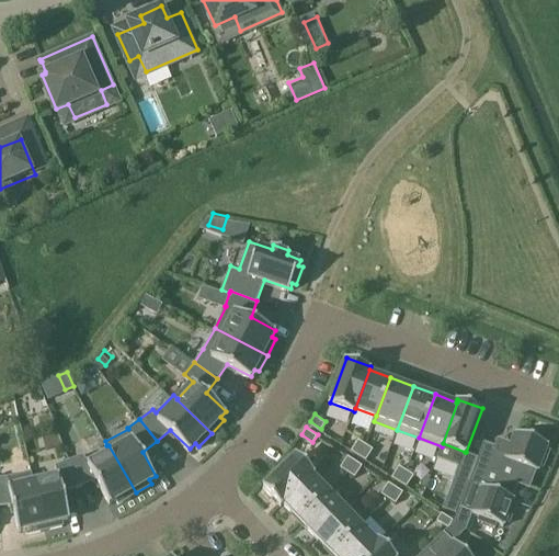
[(489,467),(489,468),(517,479),(529,485),(536,467),(538,468),(540,463),(545,464),(550,449),(547,446),(549,441),(542,439),(543,434),(526,428),(525,432),(517,429),(509,452),(497,447),(489,467)]
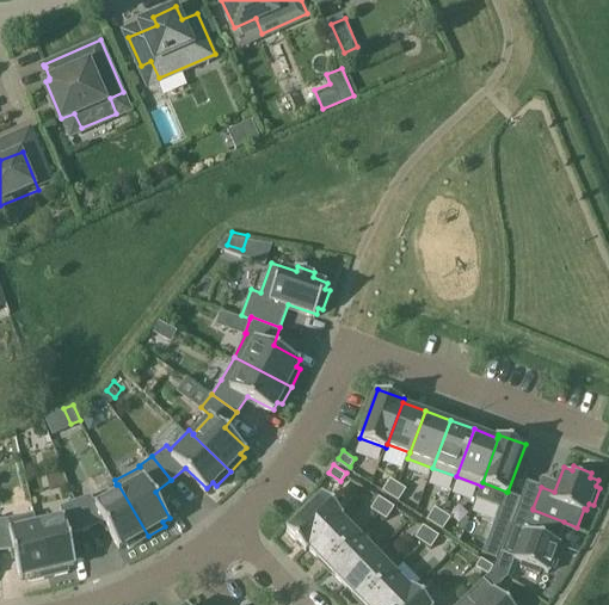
[(399,481),(392,476),(383,488),(392,494),(399,481)]
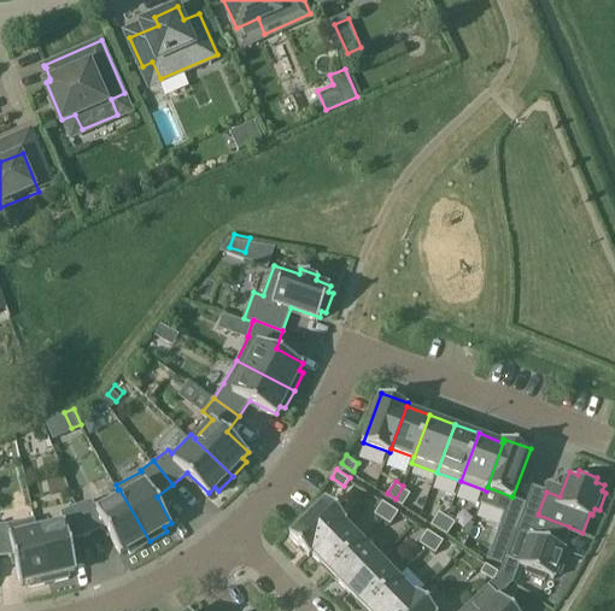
[(403,504),(411,492),(403,486),(396,499),(403,504)]
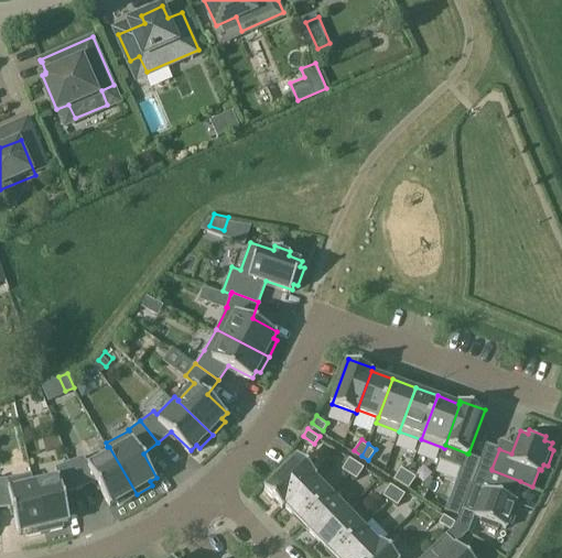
[(85,453),(71,459),(80,487),(97,480),(111,503),(118,500),(120,503),(137,494),(109,447),(107,447),(87,459),(85,453)]
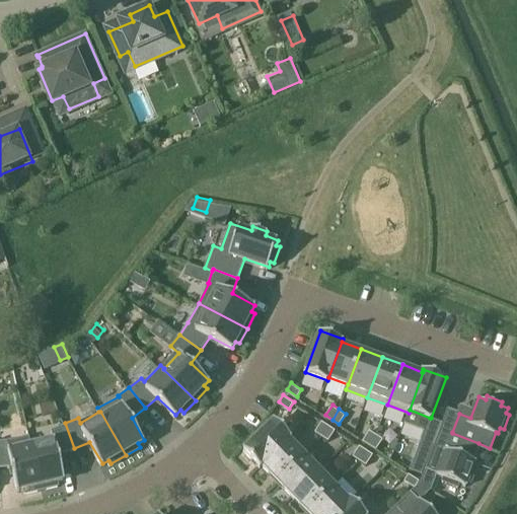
[(423,436),(435,440),(442,422),(431,418),(430,418),(423,436)]
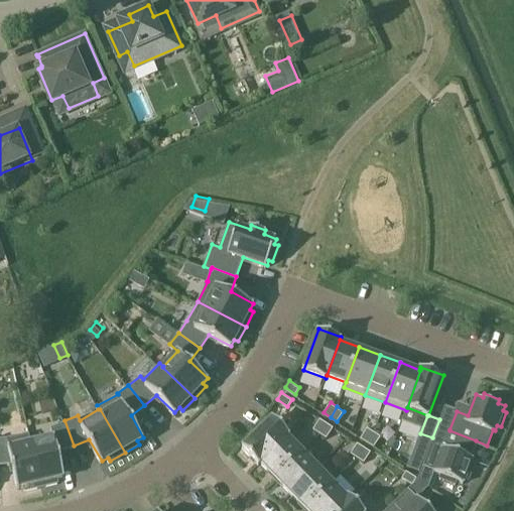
[(290,433),(273,416),(243,446),(259,463),(261,461),(287,434),(287,435),(290,433)]
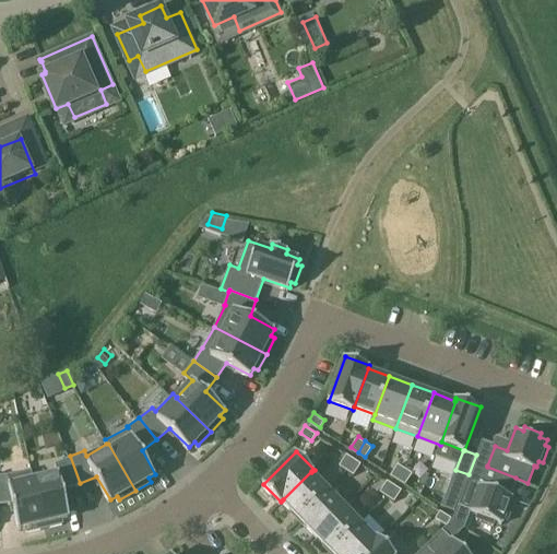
[(355,457),(347,452),(340,463),(347,469),(355,457)]
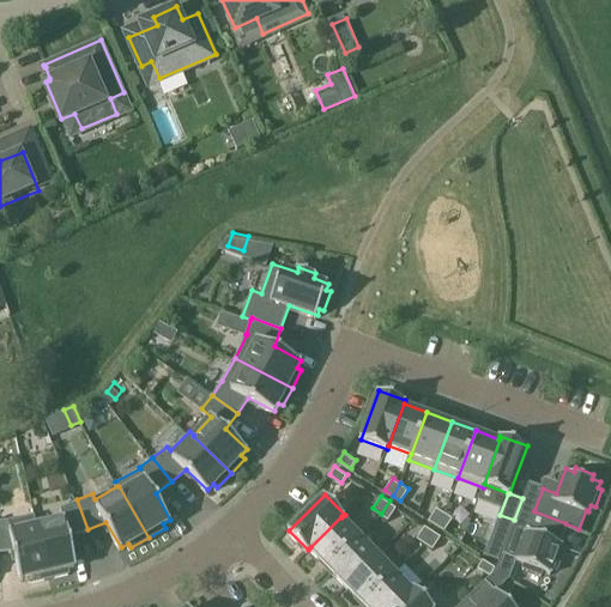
[(64,519),(38,524),(50,576),(70,571),(68,566),(77,565),(70,536),(88,529),(77,499),(61,507),(64,519)]
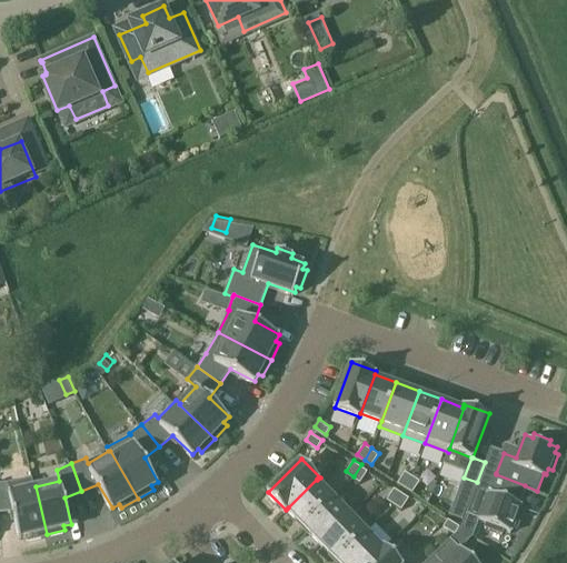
[(360,481),(368,470),(361,464),(354,476),(360,481)]
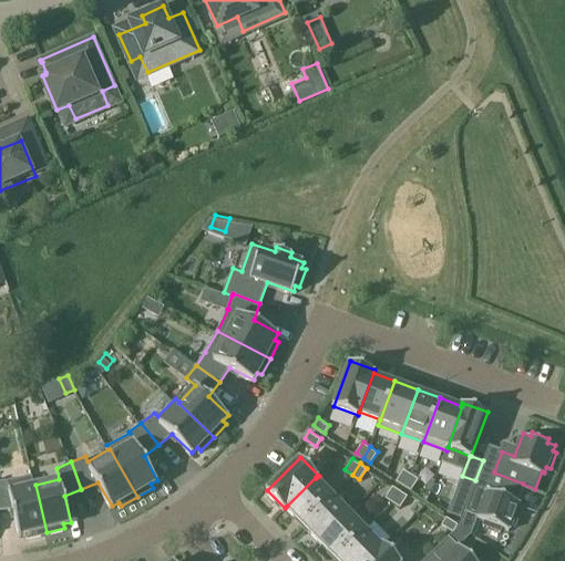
[(523,484),(494,473),(494,471),(482,467),(466,510),(479,515),(478,516),(485,519),(484,523),(501,529),(503,526),(510,528),(512,522),(516,523),(522,508),(519,506),(521,500),(517,499),(523,484)]
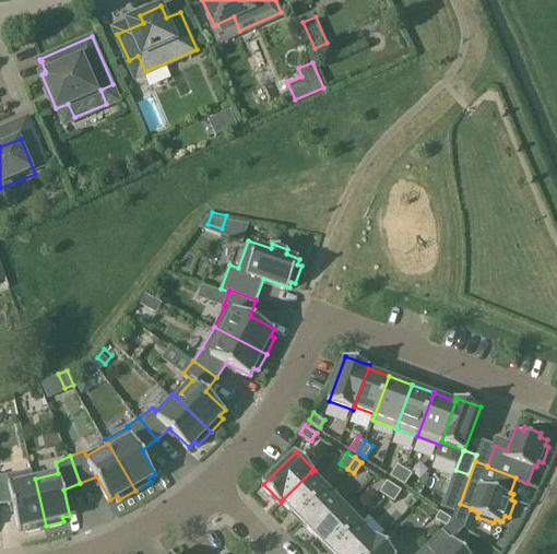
[(405,467),(399,462),(391,473),(399,479),(405,467)]
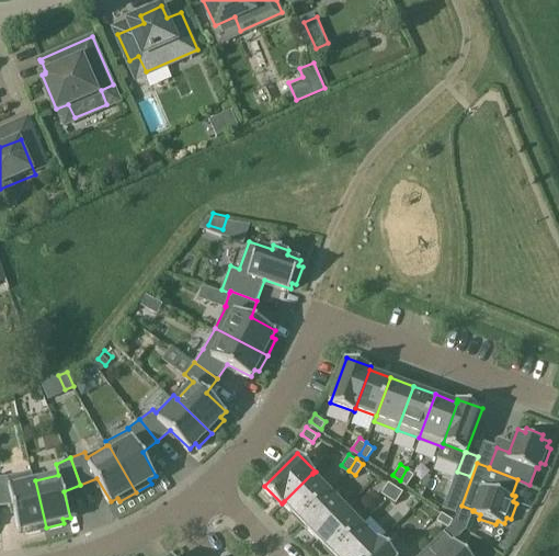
[(407,485),(414,474),(407,468),(400,480),(407,485)]
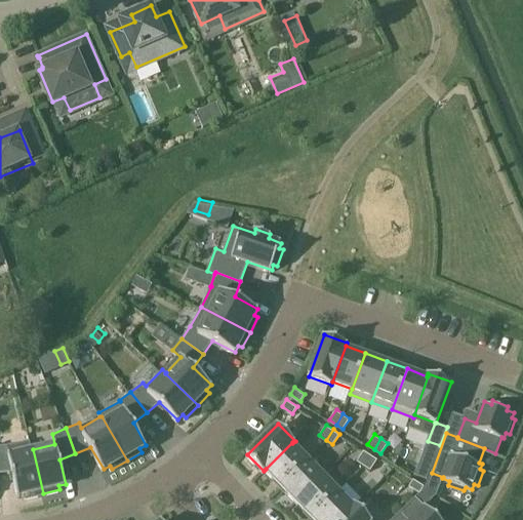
[(292,443),(292,442),(266,469),(281,484),(308,458),(292,443)]
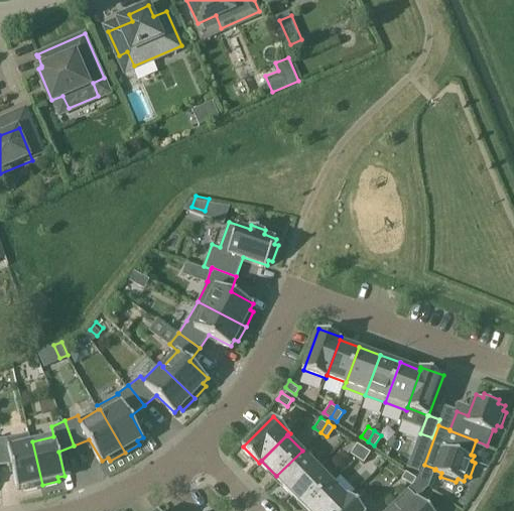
[(7,436),(0,436),(0,463),(12,463),(18,487),(24,485),(25,489),(42,485),(32,441),(10,446),(7,436)]
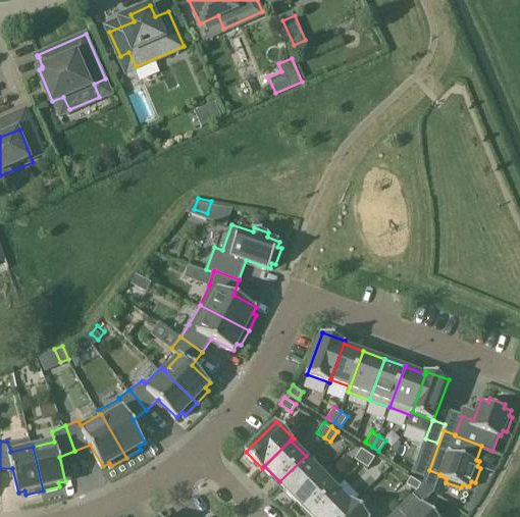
[(369,452),(362,447),(355,458),(362,462),(369,452)]
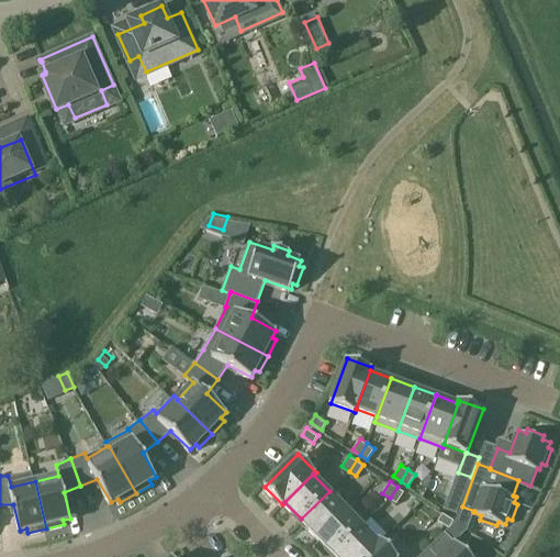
[(398,502),(404,491),(398,487),(390,498),(398,502)]
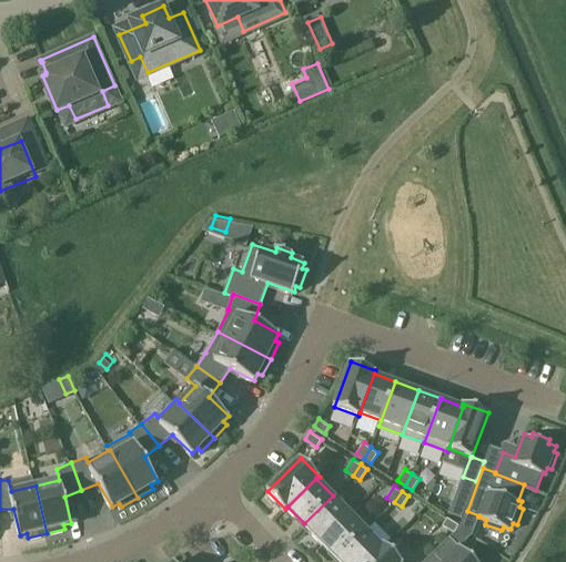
[(350,512),(333,496),(304,523),(321,540),(350,512)]
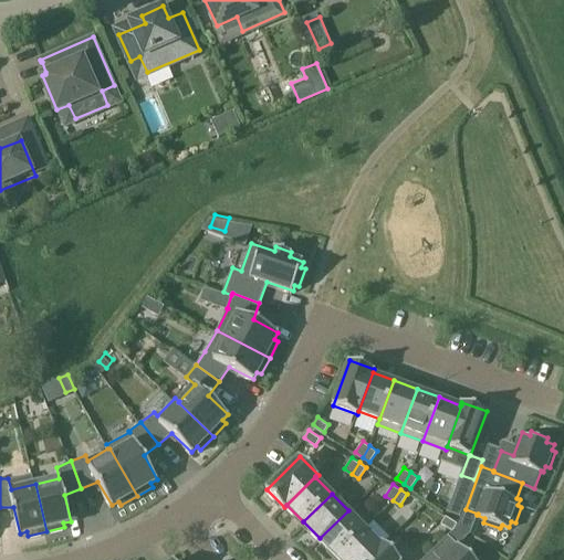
[(365,527),(348,510),(320,538),(336,556),(365,527)]
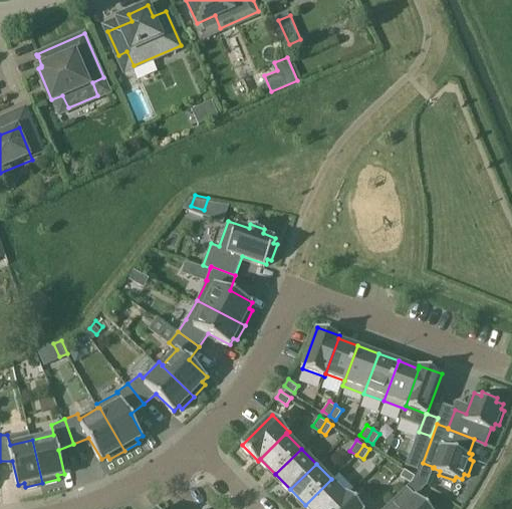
[(416,474),(406,468),(401,475),(412,481),(416,474)]
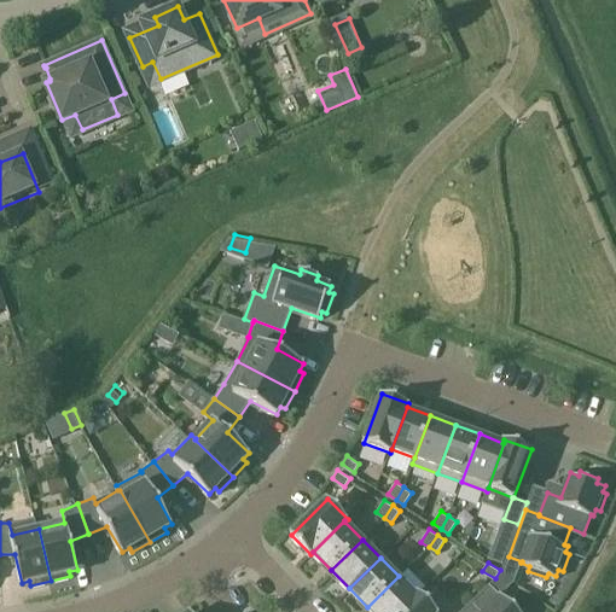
[(416,594),(399,576),(367,607),(371,611),(397,611),(417,594),(416,594)]
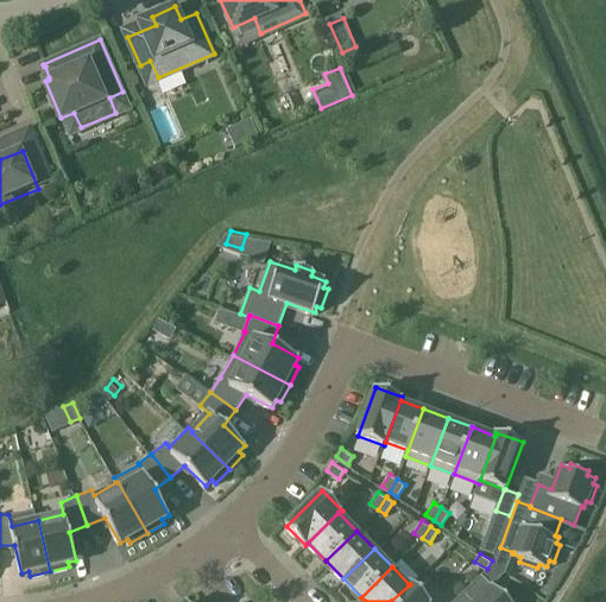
[(469,601),(515,601),(517,600),(503,585),(500,589),(493,583),(492,584),(483,574),(462,594),(469,601)]
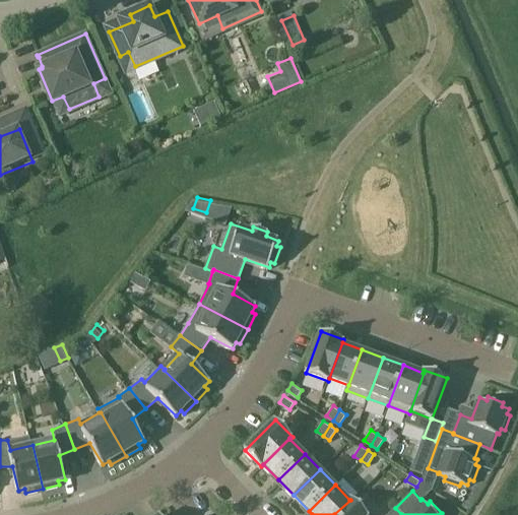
[(349,500),(350,500),(334,514),(369,514),(352,498),(349,500)]
